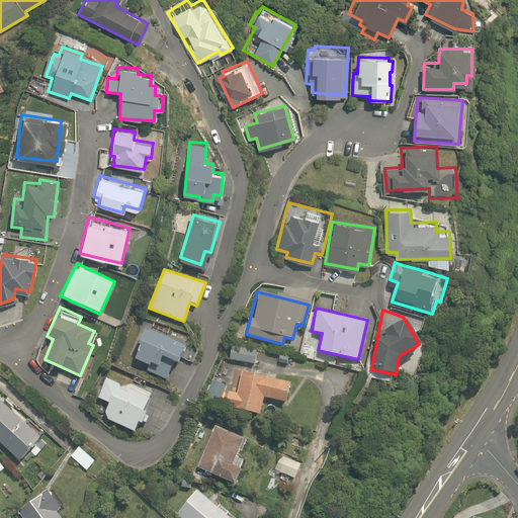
[(145,327),(131,361),(169,380),(185,345),(145,327)]
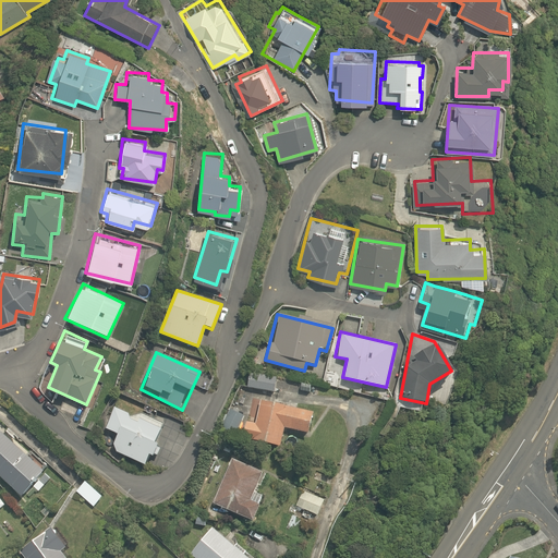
[(246,373),(244,388),(274,391),(275,376),(246,373)]
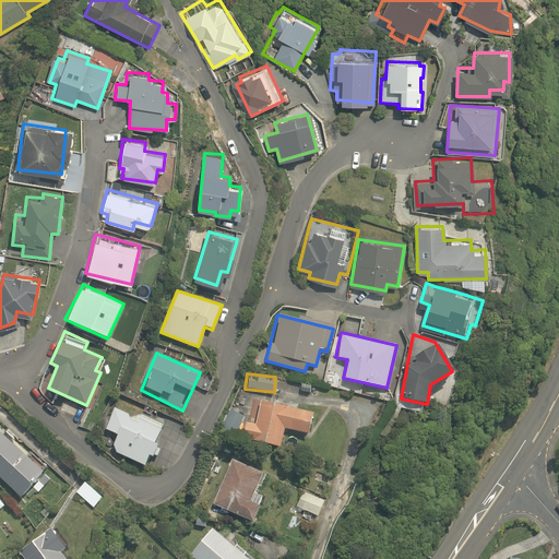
[(238,431),(254,396),(239,390),(223,424),(238,431)]
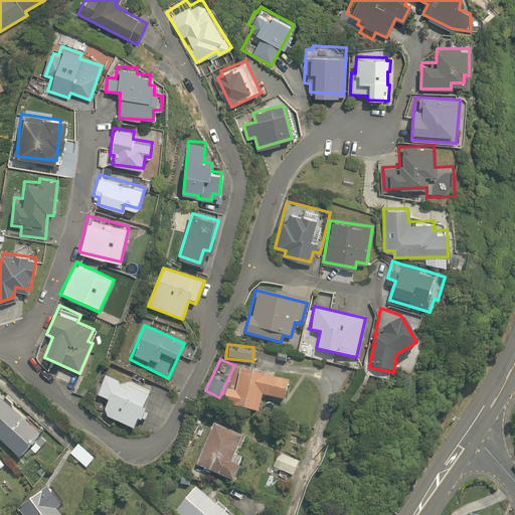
[(289,379),(235,366),(230,388),(226,387),(222,402),(258,411),(262,392),(284,397),(289,379)]
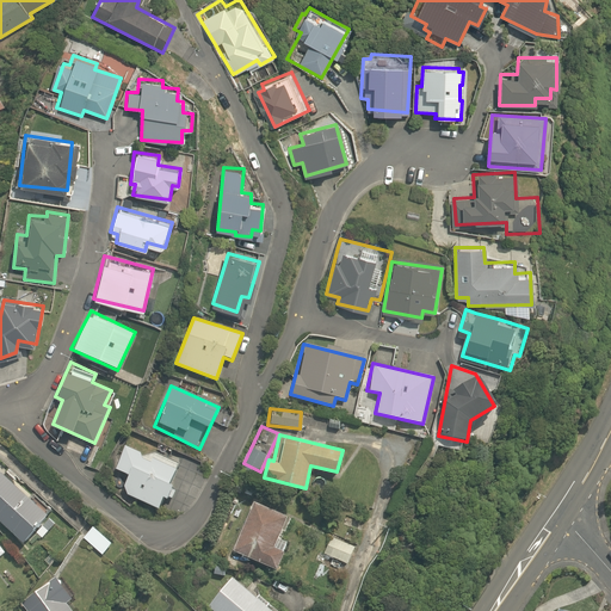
[(121,437),(98,485),(155,510),(177,462),(121,437)]
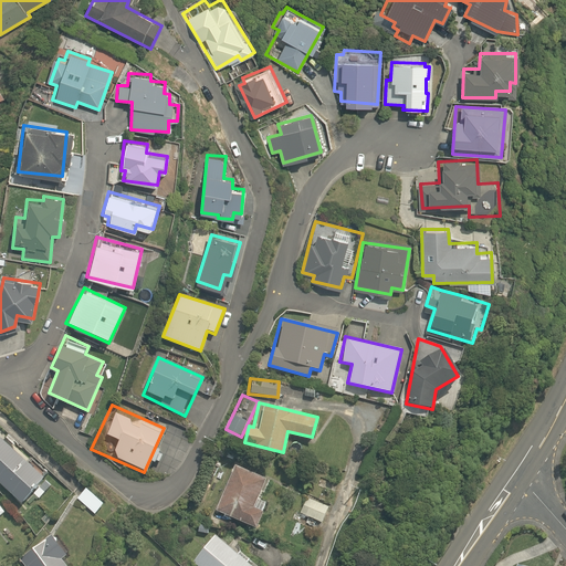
[(2,435),(0,436),(0,484),(21,504),(46,475),(2,435)]
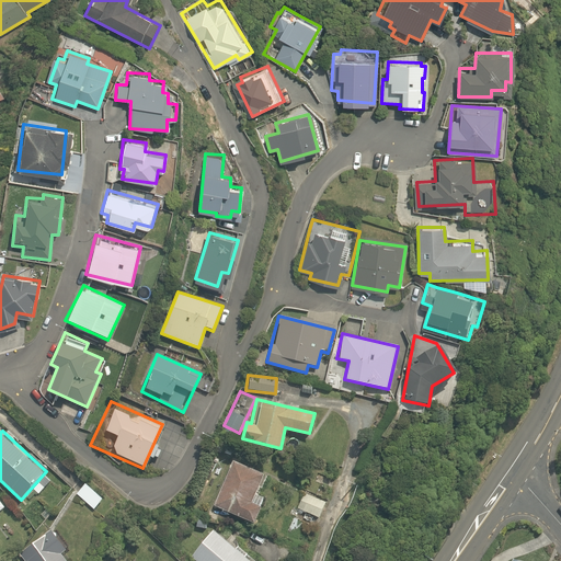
[(263,473),(232,460),(212,507),(251,525),(259,507),(250,504),(263,473)]
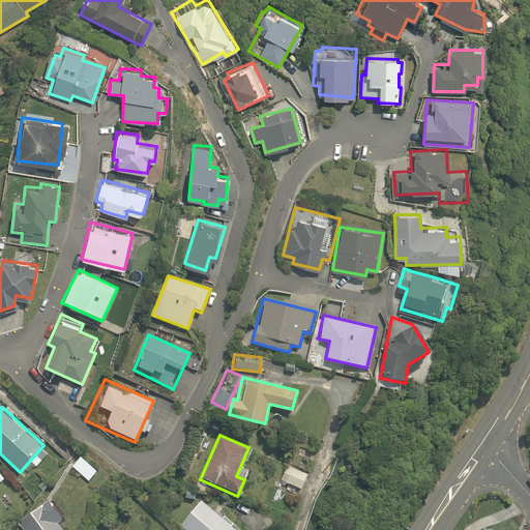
[(96,472),(80,458),(70,467),(88,481),(96,472)]
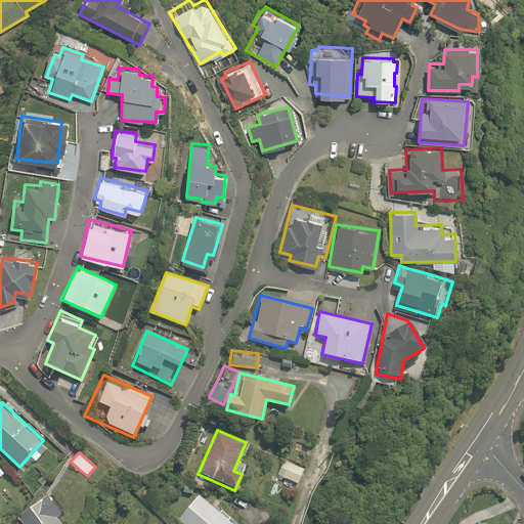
[(274,474),(276,475),(298,484),(304,469),(281,459),(274,474)]
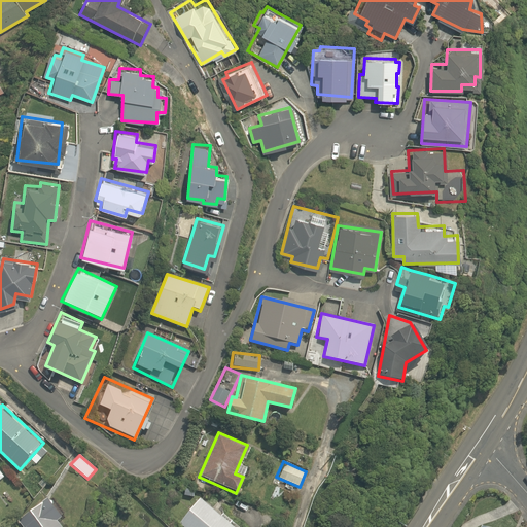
[(236,526),(197,495),(175,522),(180,526),(236,526)]
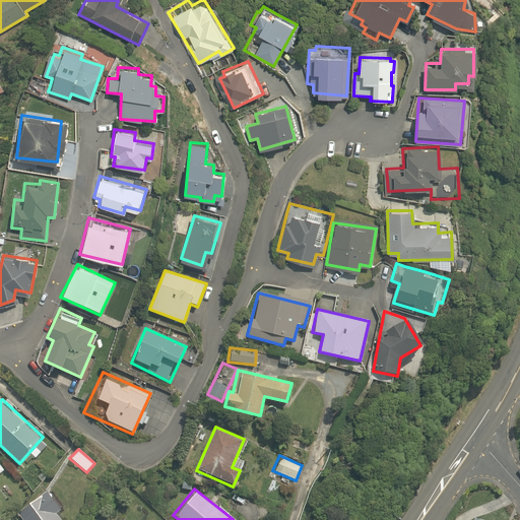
[(49,490),(17,514),(22,519),(60,519),(55,513),(62,508),(49,490)]
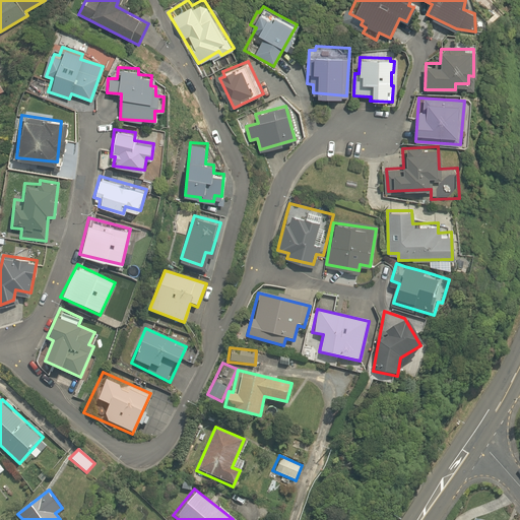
All buildings are outlined.
